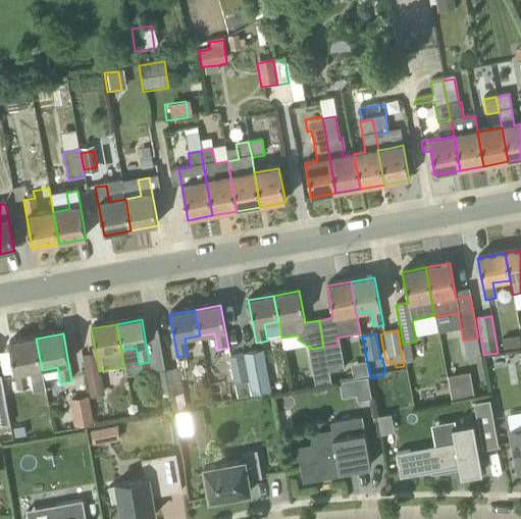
[(21,391),(29,390),(25,373),(42,370),(36,339),(9,344),(17,392),(21,391)]
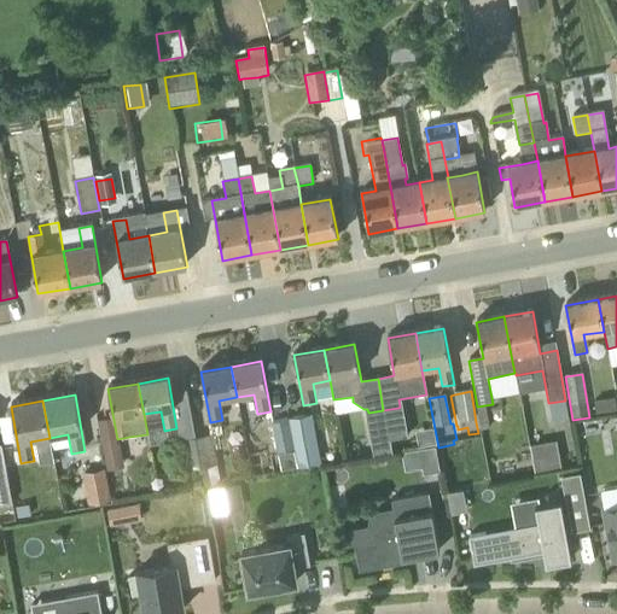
[(399,408),(383,410),(389,440),(403,438),(399,408)]
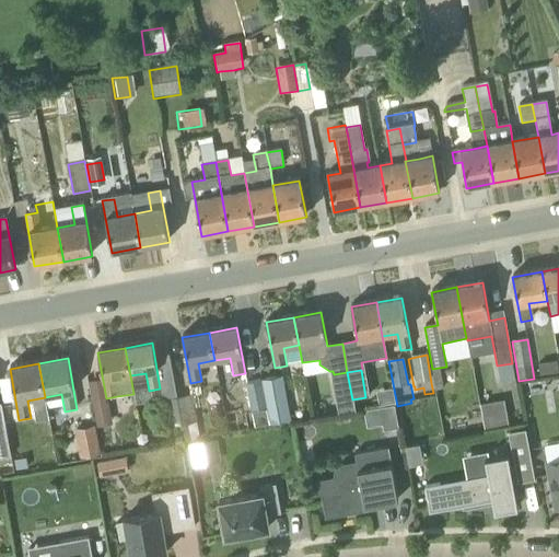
[(338,403),(352,399),(347,372),(334,374),(338,403)]
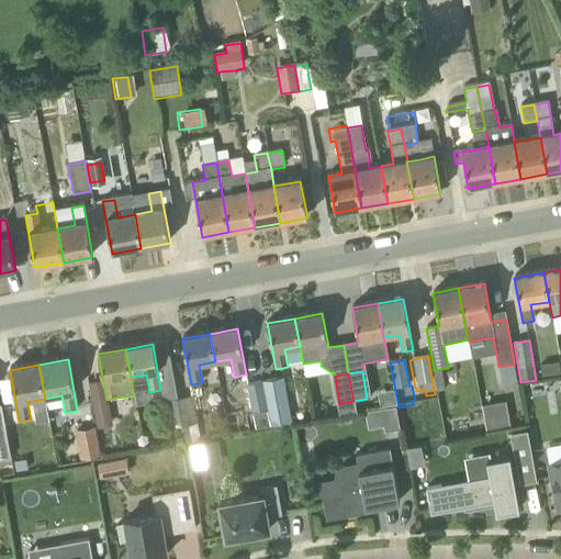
[(441,373),(434,376),(436,389),(444,388),(441,373)]
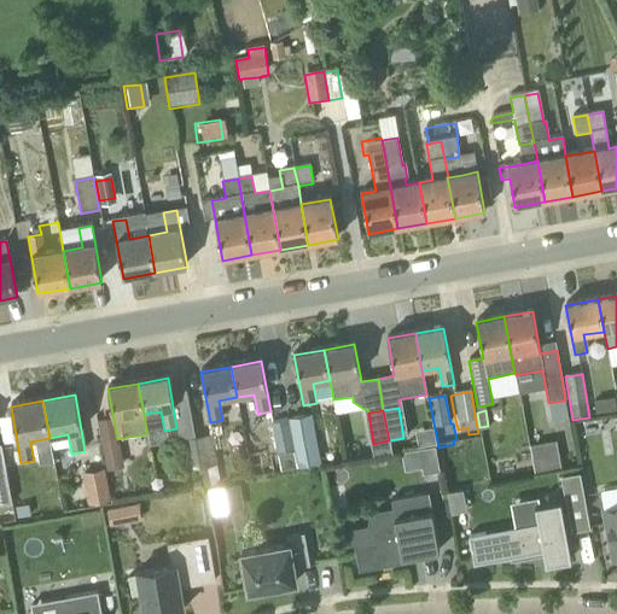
[(296,452),(318,448),(312,416),(290,420),(296,452)]
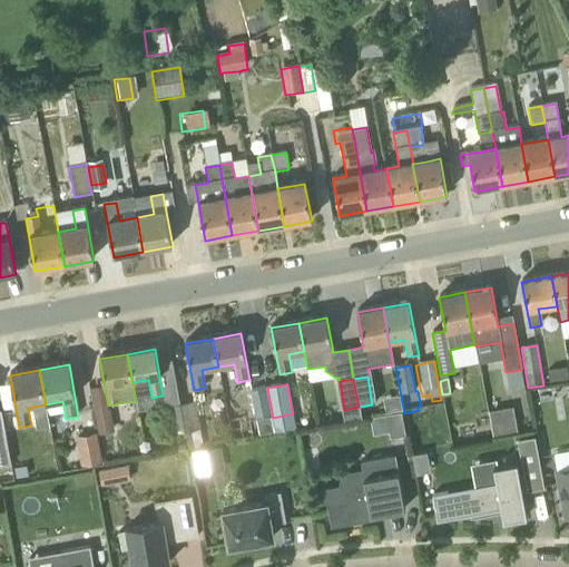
[(254,420),(270,417),(265,389),(248,392),(254,420)]
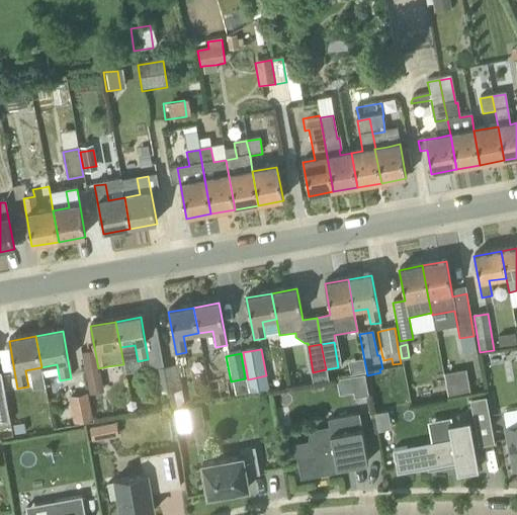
[(164,368),(168,394),(180,392),(176,366),(164,368)]
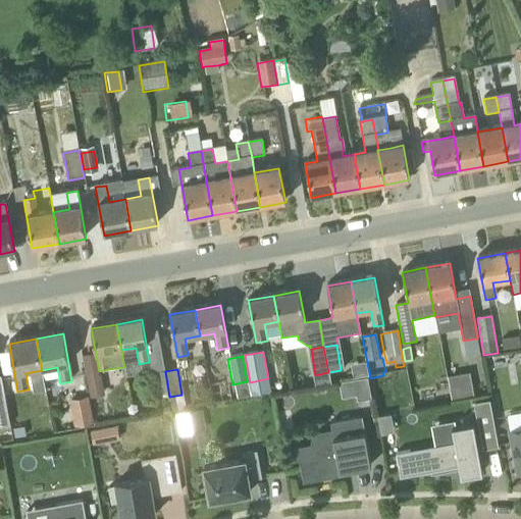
[(169,397),(165,371),(152,374),(157,400),(160,399),(169,397)]
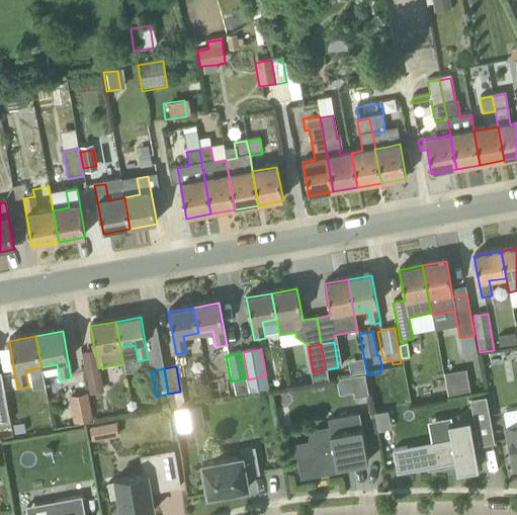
[(447,398),(469,394),(465,371),(443,376),(447,398)]
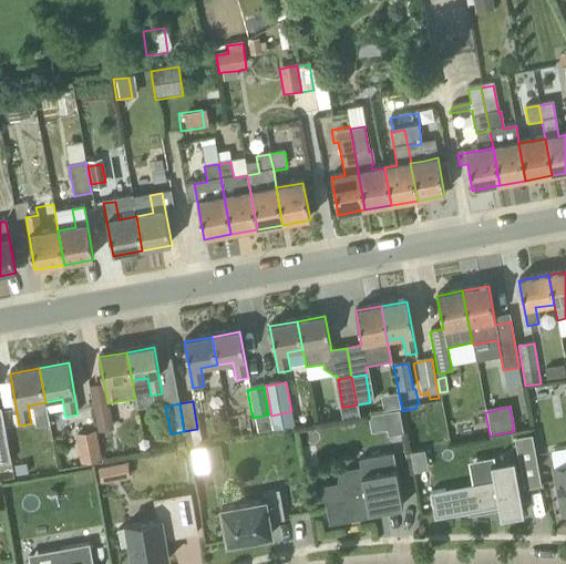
[(111,420),(109,409),(94,411),(98,433),(105,432),(104,421),(111,420)]
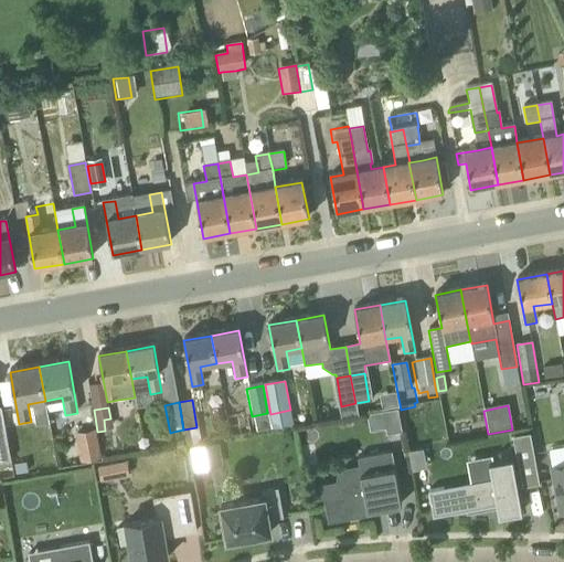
[(0,464),(10,463),(6,435),(0,409),(0,464)]
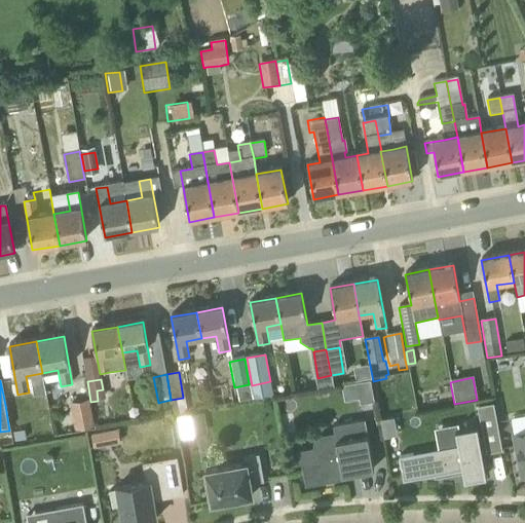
[(370,383),(355,385),(358,401),(359,407),(373,404),(370,383)]
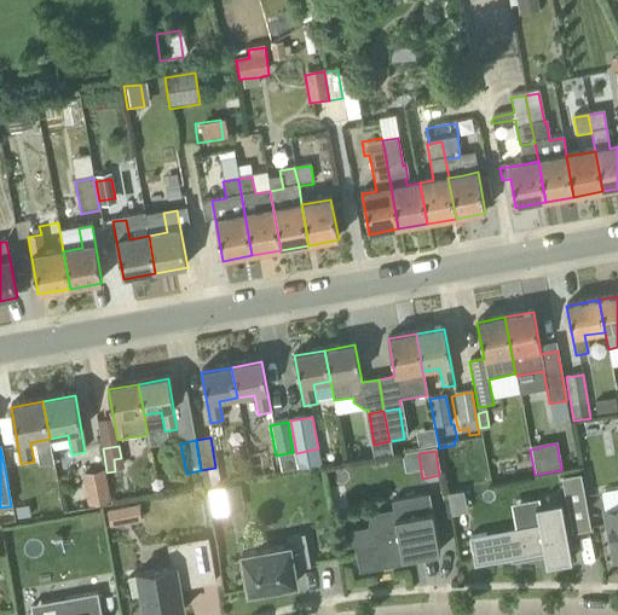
[(281,474),(296,470),(293,454),(277,458),(281,474)]
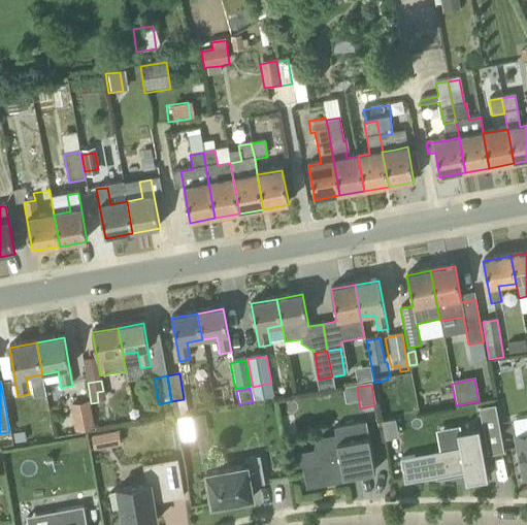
[(29,417),(48,414),(46,399),(27,402),(29,417)]
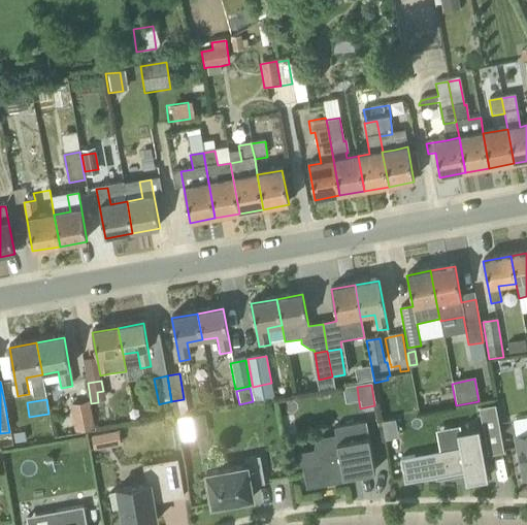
[(75,433),(95,430),(90,403),(70,406),(75,433)]
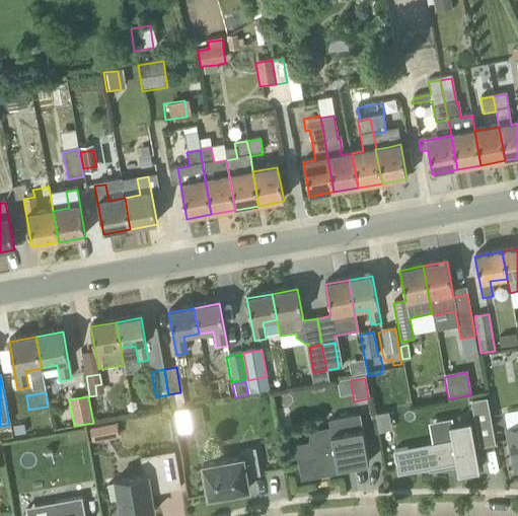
[(486,399),(469,402),(478,449),(495,446),(486,399)]
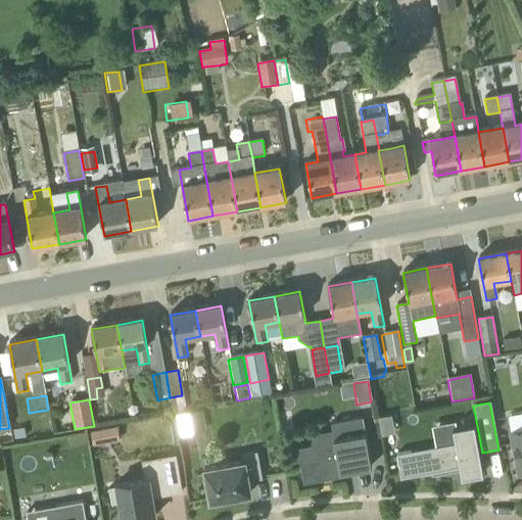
[(177,437),(203,431),(199,411),(172,416),(177,437)]
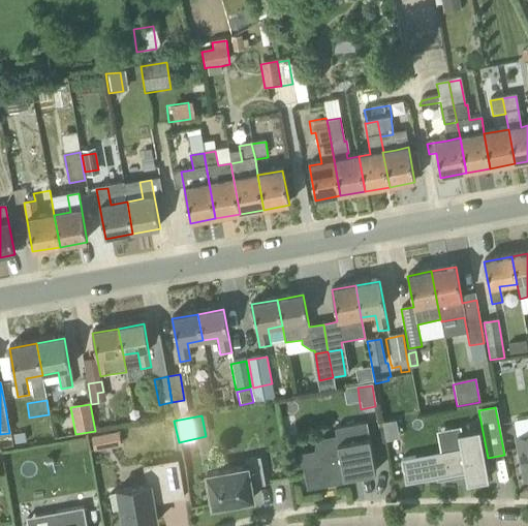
[(527,420),(514,423),(517,439),(516,440),(523,483),(527,481),(527,420)]
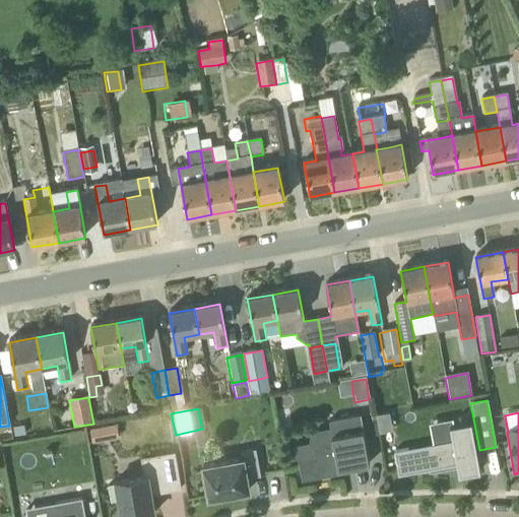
[(298,460),(298,462),(302,482),(340,475),(339,469),(349,467),(349,469),(369,466),(366,446),(360,415),(329,423),(330,430),(319,433),(313,435),(309,440),(308,446),(290,450),(293,461),(298,460)]
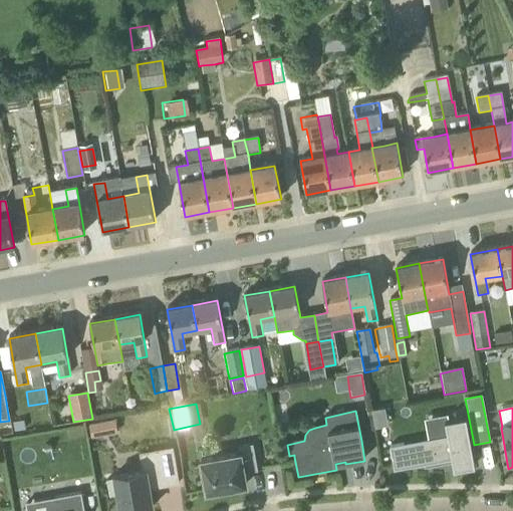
[(448,437),(390,448),(394,472),(445,463),(445,461),(452,459),(454,471),(475,467),(466,418),(445,422),(448,437)]
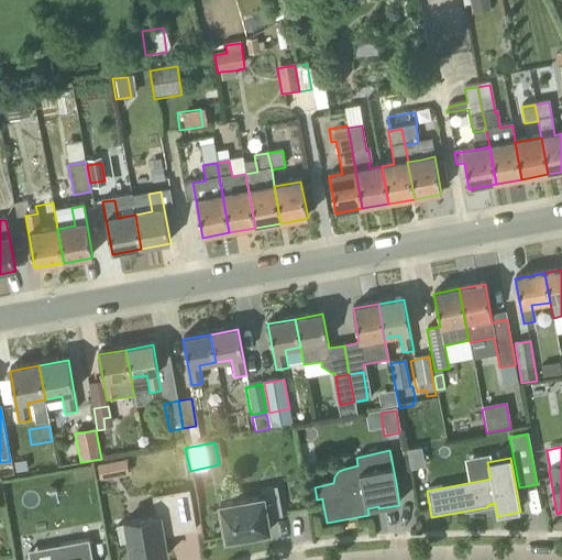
[(226,541),(270,533),(267,520),(282,517),(282,515),(277,489),(261,491),(262,498),(220,506),(224,536),(226,541)]
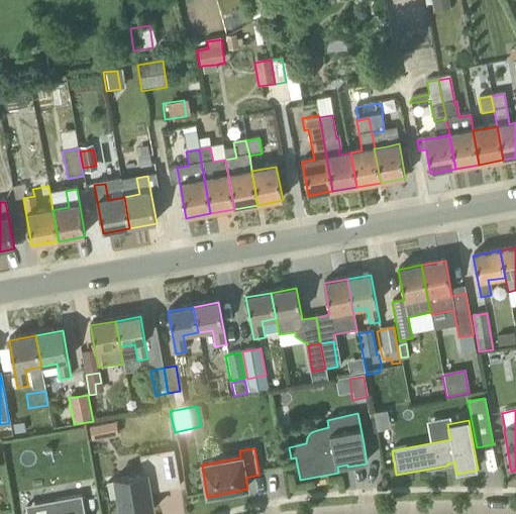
[(118,499),(120,513),(146,513),(152,512),(148,488),(160,486),(161,491),(179,488),(173,451),(153,454),(157,472),(115,480),(115,483),(107,485),(110,500),(118,499)]
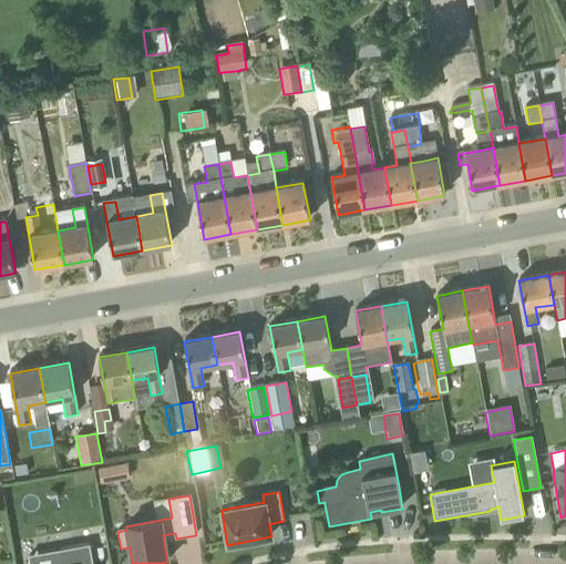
[(92,563),(89,545),(59,551),(61,563),(92,563)]
